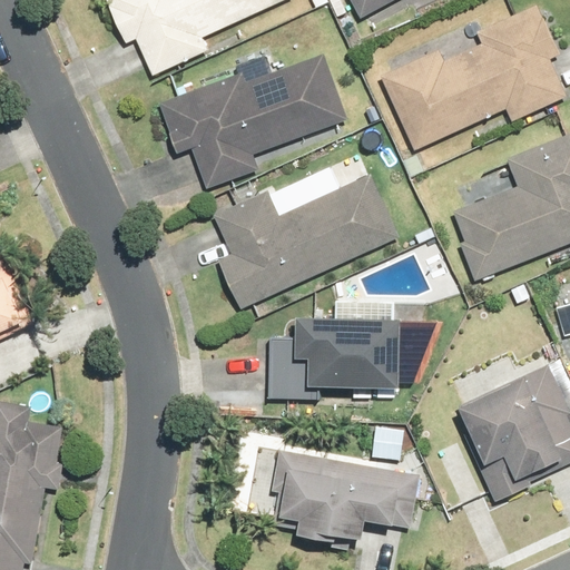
[(136,41),(151,76),(210,49),(204,35),(279,0),(104,0),(126,46),(136,41)]
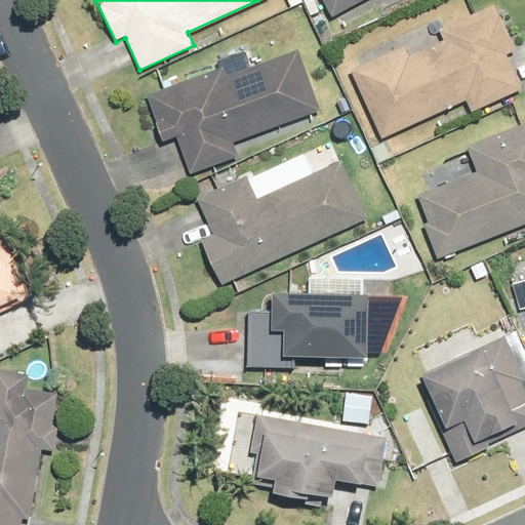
[(325,0),(334,15),(363,0),(325,0)]
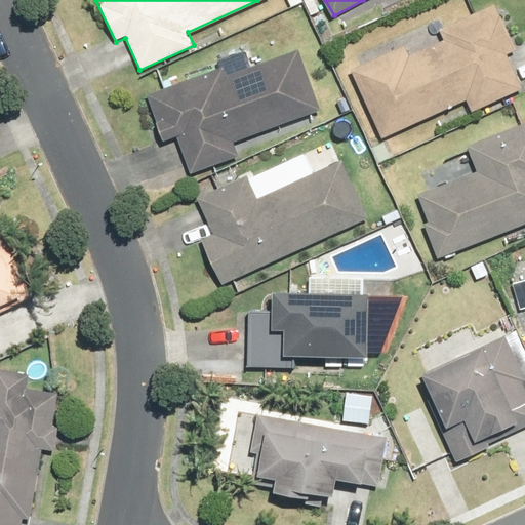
[(404,45),(351,69),(381,136),(468,98),(472,109),(521,87),(506,53),(516,48),(495,2),(437,28),(443,40),(409,55),(404,45)]
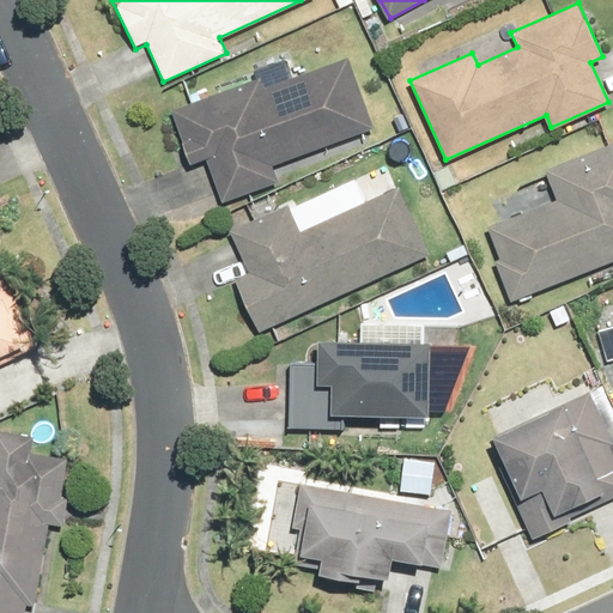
[(208,159),(224,199),(277,180),(271,164),(375,126),(349,55),(266,85),(262,74),(168,108),(189,167),(208,159)]
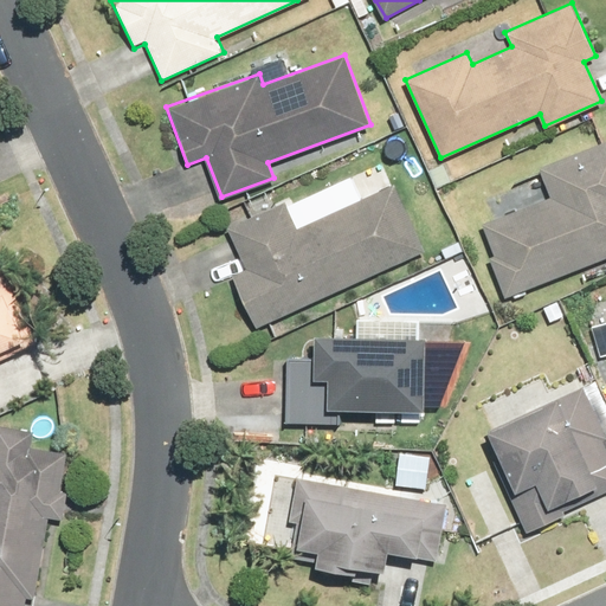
[(479,224),(491,253),(487,256),(504,300),(605,258),(605,141),(539,168),(549,195),(479,224)]
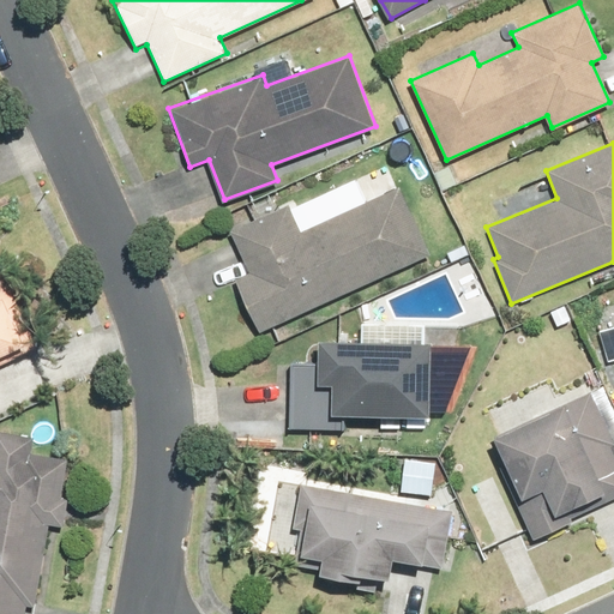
[(234,278),(260,333),(432,254),(399,185),(299,233),(287,208),(233,233),(251,271),(234,278)]
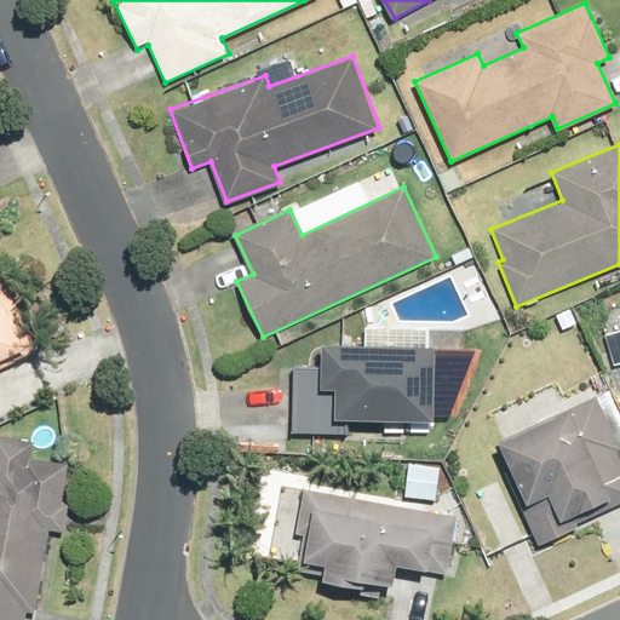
[(0,356),(24,346),(3,298),(0,299),(0,356)]
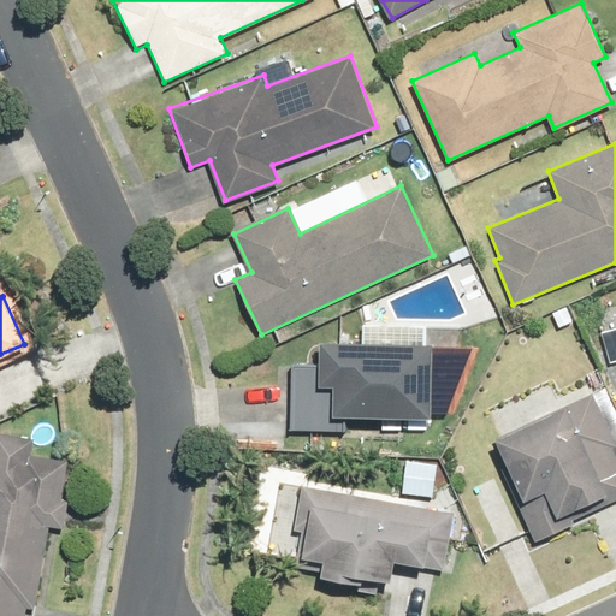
[(291,362),(289,430),(343,431),(344,414),(433,416),(434,341),(319,338),(318,363),(291,362)]
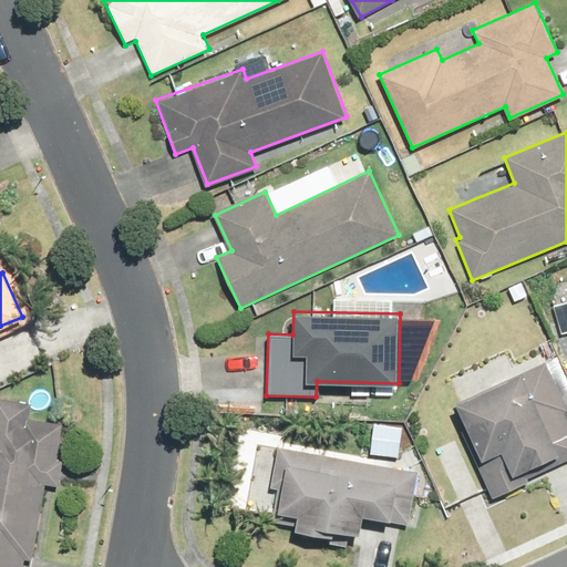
[(475,462),(492,498),(528,482),(526,477),(566,459),(566,420),(564,412),(566,410),(566,402),(547,361),(454,403),(481,460),(475,462)]
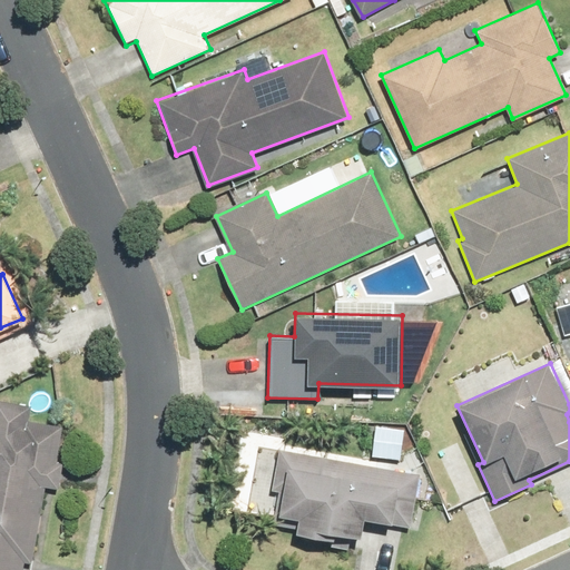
[(32,563),(46,487),(60,489),(65,462),(57,461),(62,426),(29,421),(31,406),(0,400),(0,569),(22,569),(25,562),(32,563)]
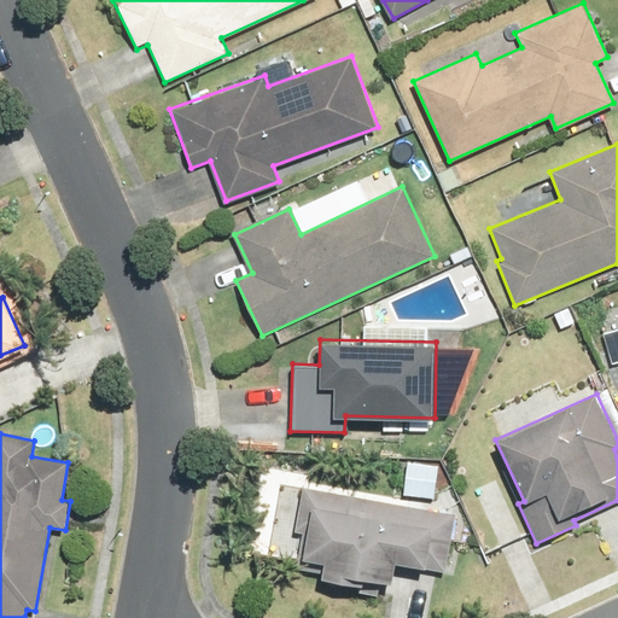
[(407,461),(403,494),(436,497),(439,465),(407,461)]
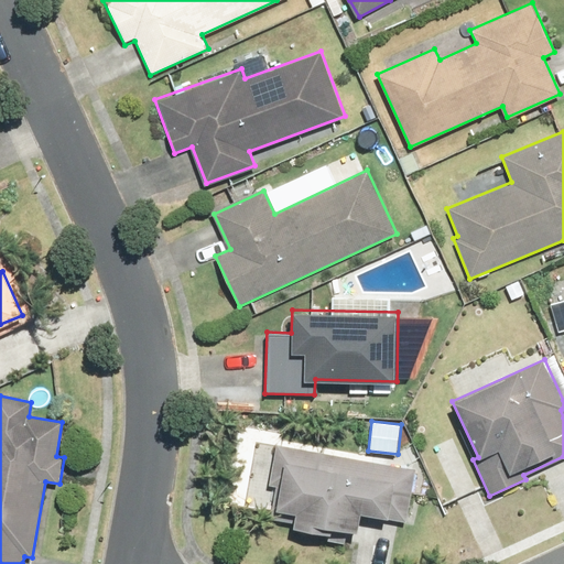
[(294,513),(292,527),(332,534),(333,525),(355,530),(358,510),(404,519),(414,469),(277,443),(269,483),(278,484),(273,509),(294,513)]
